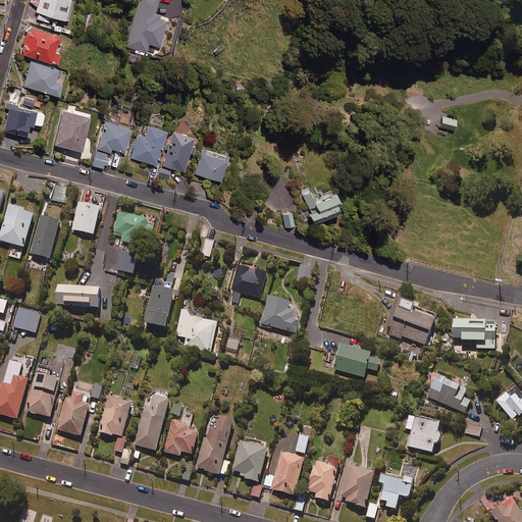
[(71,0),(40,0),(34,18),(55,25),(57,19),(65,21),(71,0)]
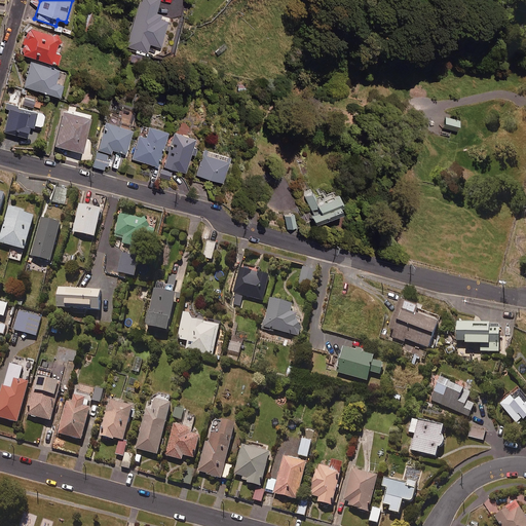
[(91,13),(85,11),(82,24),(88,26),(91,13)]
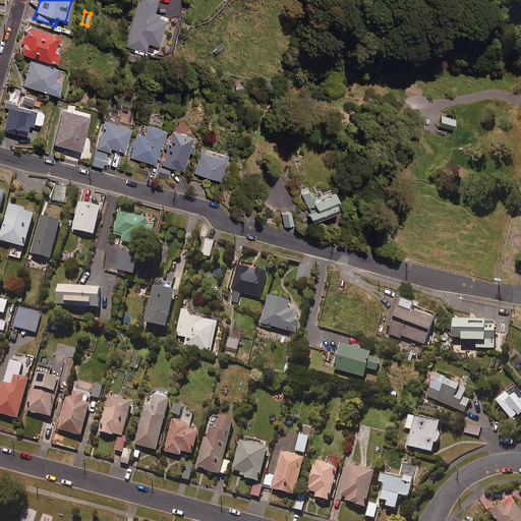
[(160,48),(167,22),(160,20),(162,16),(142,11),(139,21),(133,19),(125,48),(147,54),(150,45),(160,48)]
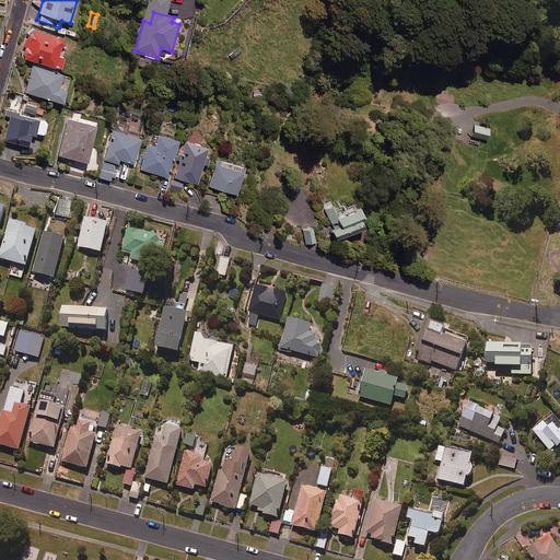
[(61,38),(28,32),(23,59),(63,69),(68,54),(66,47),(61,38)]
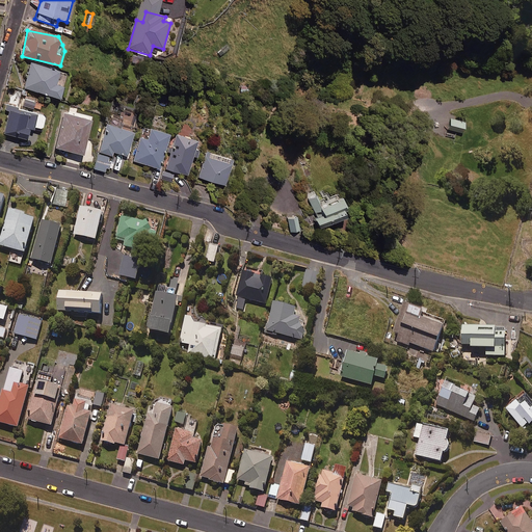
[(67,74),(31,62),(24,87),(60,100),(64,87),(62,87),(67,74)]
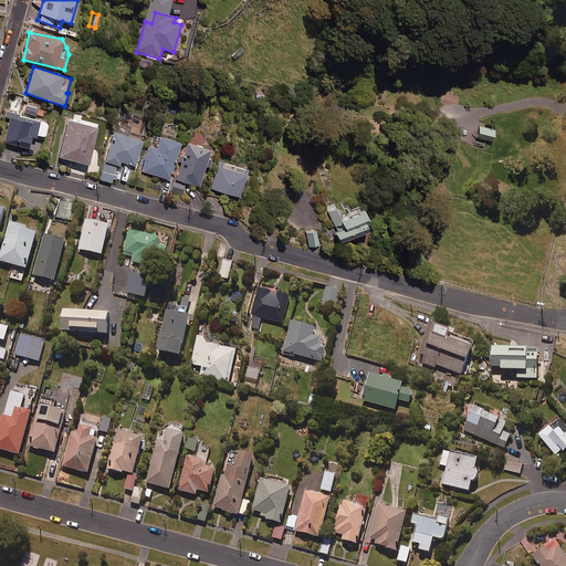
[(38,106),(25,105),(24,114),(37,115),(38,106)]
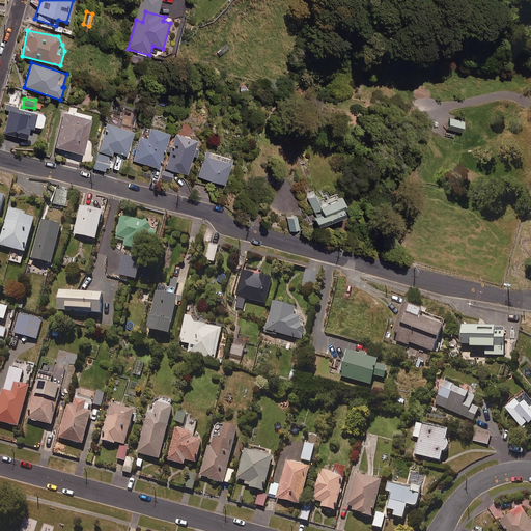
[(46,115),(7,105),(6,110),(9,111),(4,134),(27,140),(30,129),(34,130),(34,127),(43,129),(46,115)]
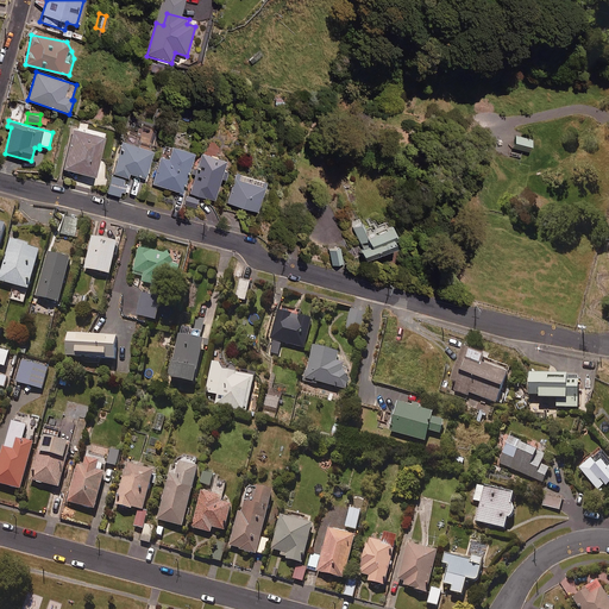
[(106,138),(74,131),(64,170),(96,177),(106,138)]
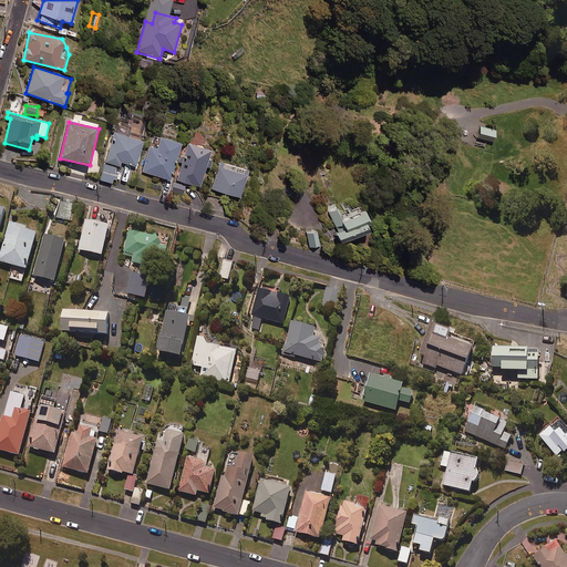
[(491,138),(493,126),(477,124),(475,135),(491,138)]
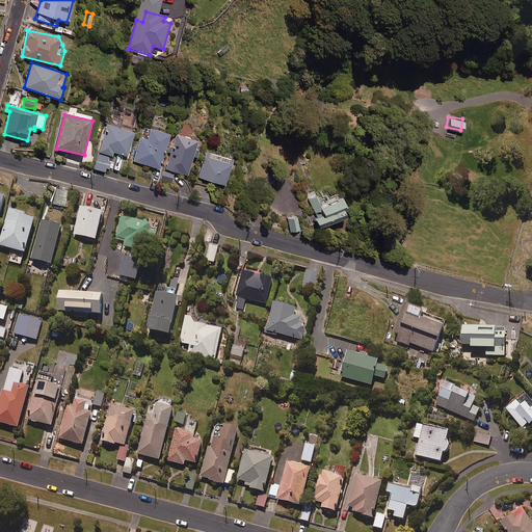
[(135,134),(107,125),(94,168),(108,174),(114,153),(128,157),(135,134)]
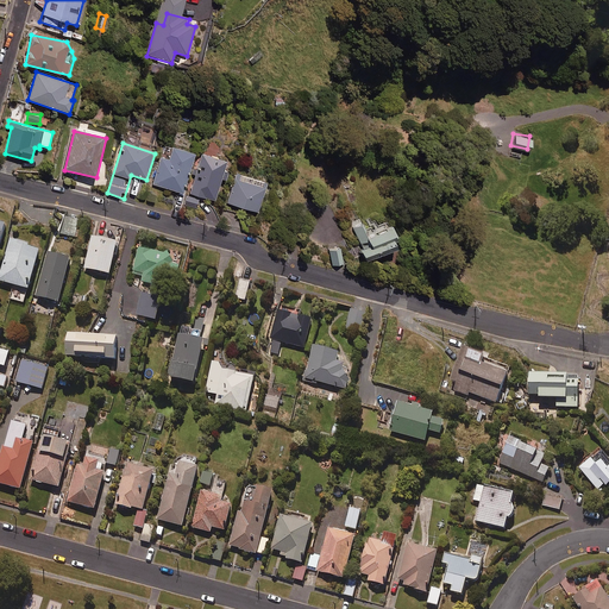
[(196,156),(164,146),(154,184),(184,194),(196,156)]
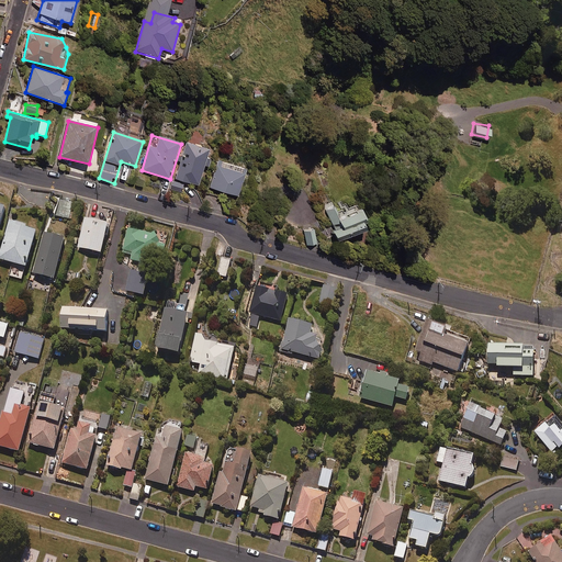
[(205,165),(210,167),(212,159),(206,157),(209,149),(188,143),(177,179),(199,186),(205,165)]
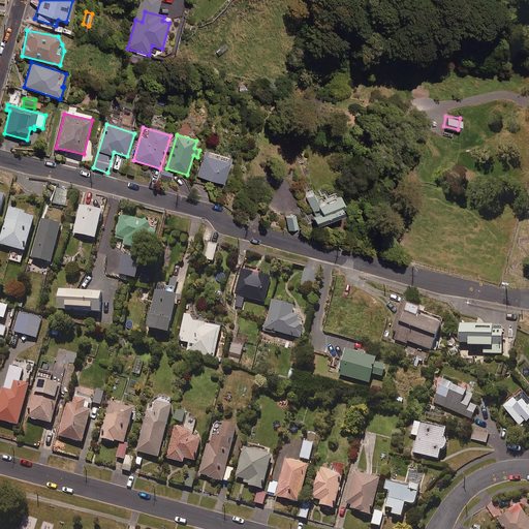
[(232,159),(207,151),(198,177),(224,185),(232,159)]
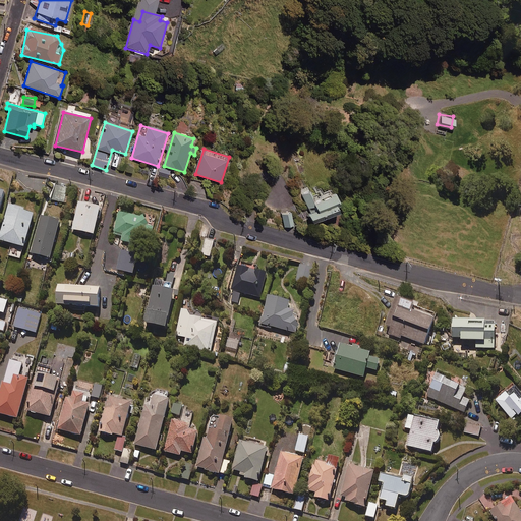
[(170,170),(160,168),(159,176),(169,178),(170,170)]
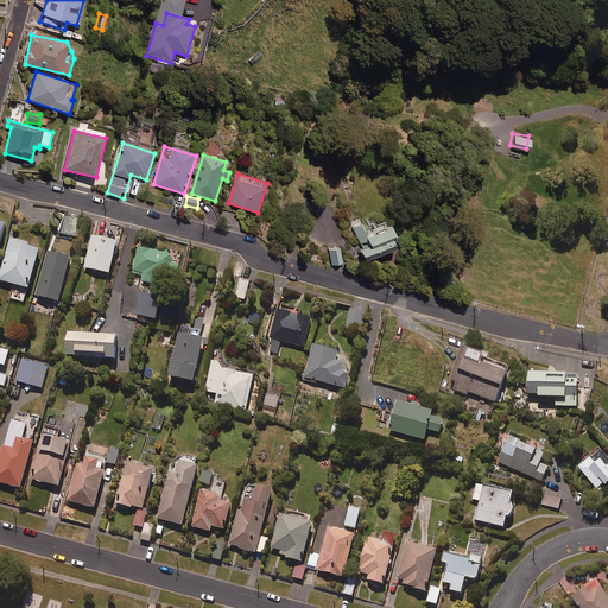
[(358,220),(349,225),(360,241),(356,244),(363,255),(378,247),(380,252),(394,244),(390,234),(394,230),(386,217),(363,230),(358,220)]
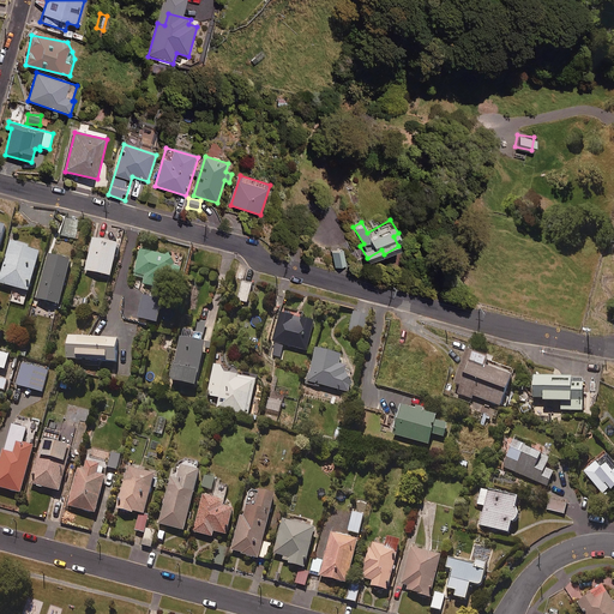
[(122,248),(95,241),(86,274),(113,281),(122,248)]
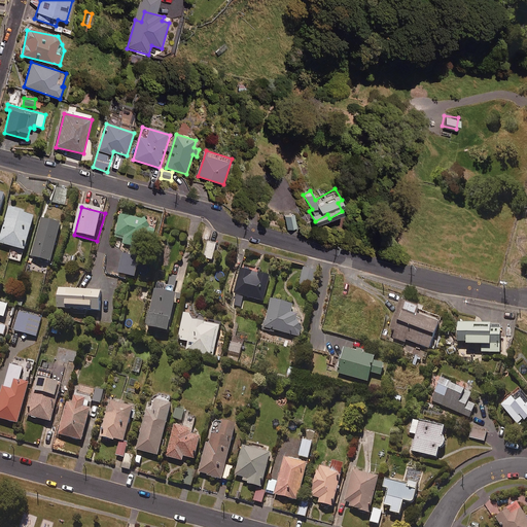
[(37,218),(10,210),(0,244),(0,245),(27,253),(37,218)]
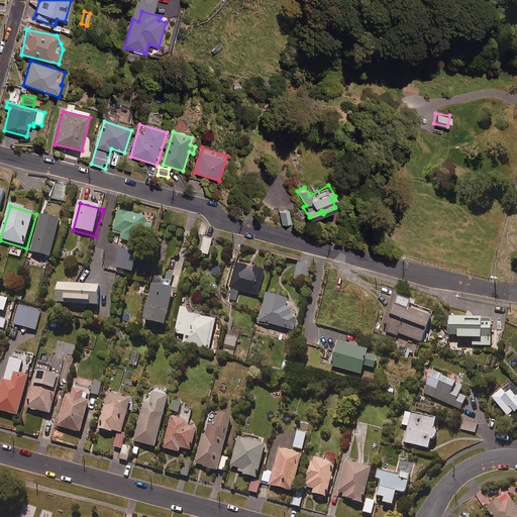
[(151,247),(157,228),(146,226),(148,218),(117,211),(111,237),(151,247)]
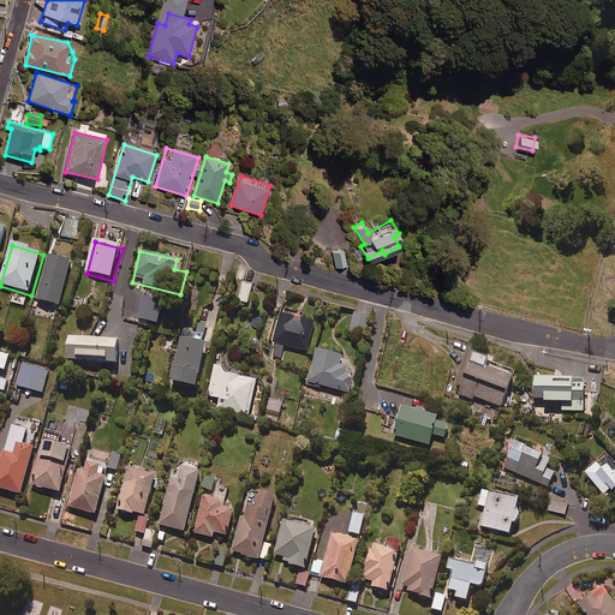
[(73,266),(49,258),(37,303),(61,310),(73,266)]
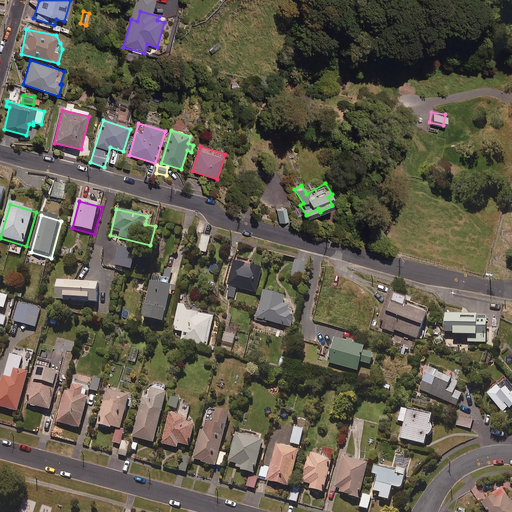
[(211,238),(200,234),(194,250),(206,254),(211,238)]
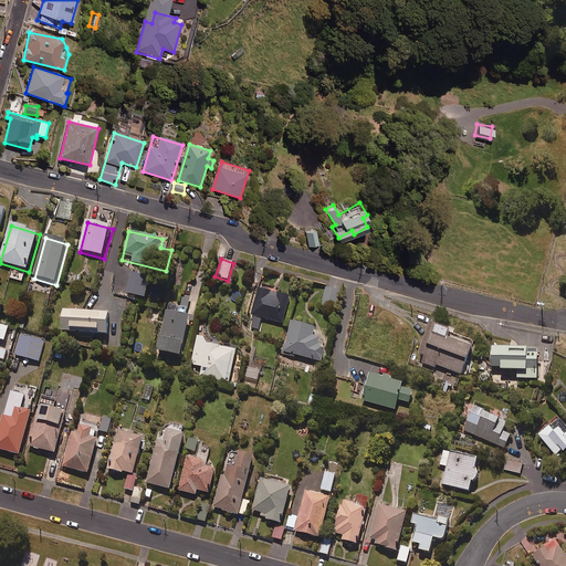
[(258,285),(261,274),(253,272),(249,286),(257,289),(248,322),(259,325),(261,316),(281,322),(289,294),(258,285)]
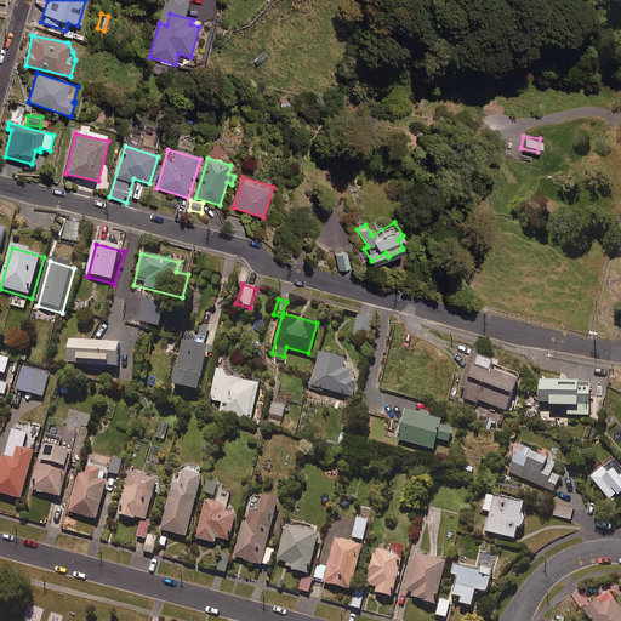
[(366,317),(357,314),(352,336),(363,337),(366,317)]
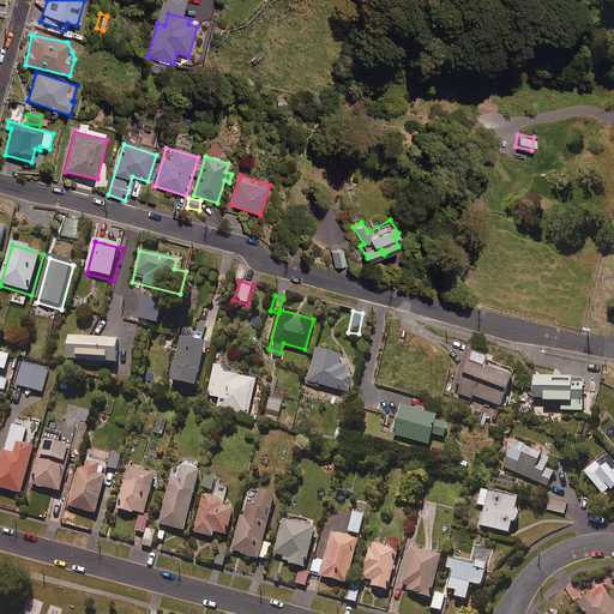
[(122,343),(70,338),(67,361),(120,366),(122,343)]
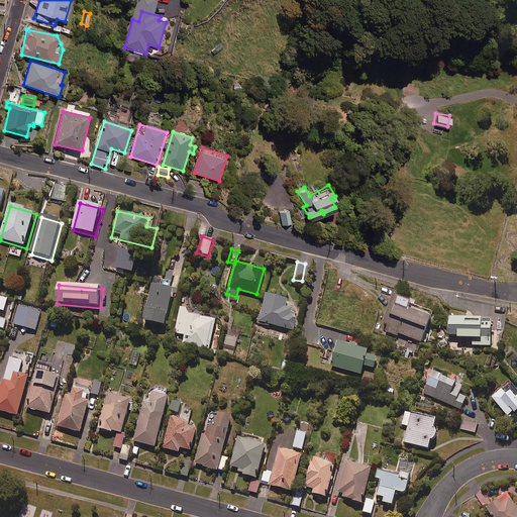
[(176,291),(152,286),(143,324),(167,329),(176,291)]
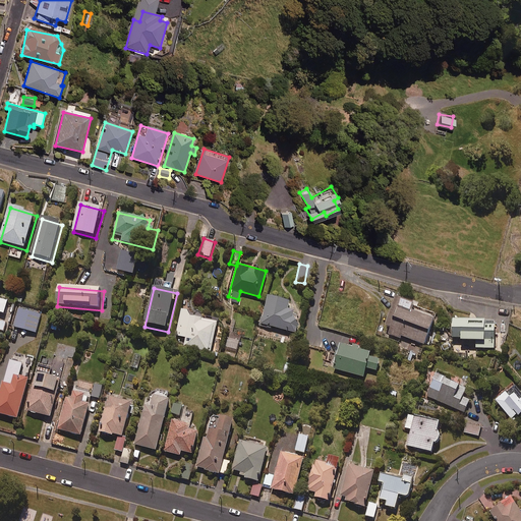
[(288,299),(267,293),(258,325),(270,328),(270,325),(295,332),(297,323),(292,313),(293,308),(286,306),(288,299)]
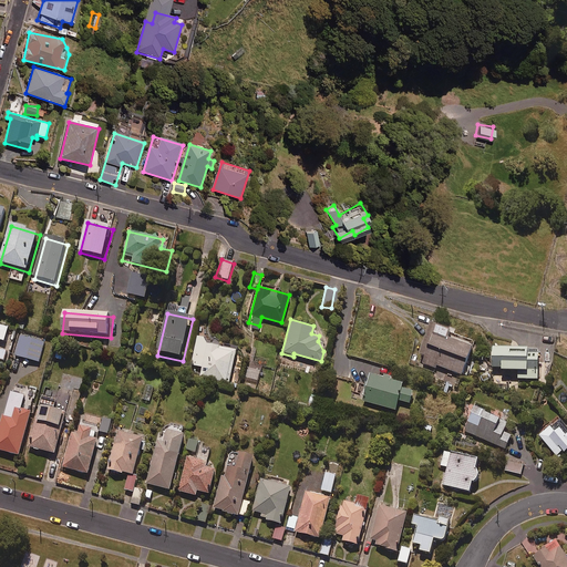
[(447,327),(435,322),(431,331),(425,329),(422,338),(425,339),(422,348),(425,349),(421,361),(434,367),(435,363),(461,373),(474,341),(446,330),(447,327)]
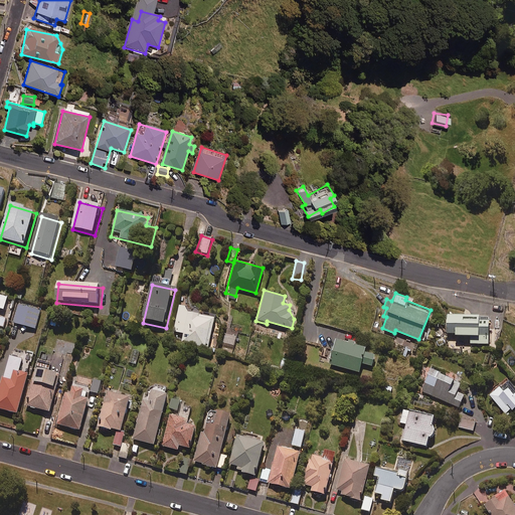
[(0,296),(0,310),(6,312),(9,299),(0,296)]
